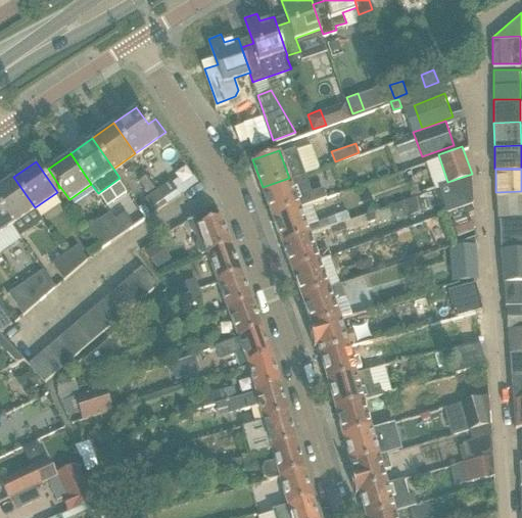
[(472,174),(447,182),(448,183),(407,197),(412,212),(443,200),(447,210),(473,201),(472,174)]
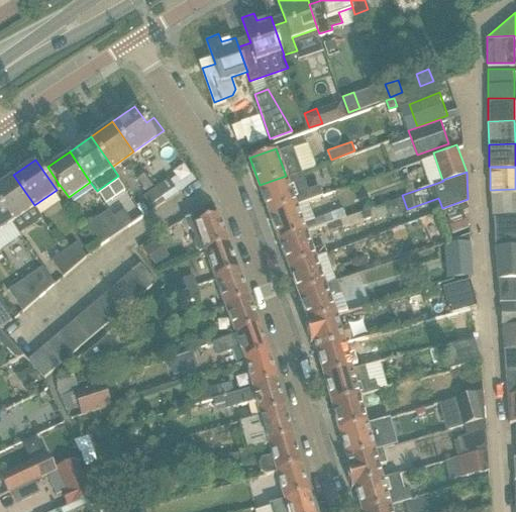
[(13,175),(0,183),(0,202),(12,220),(19,230),(40,215),(34,205),(13,175)]
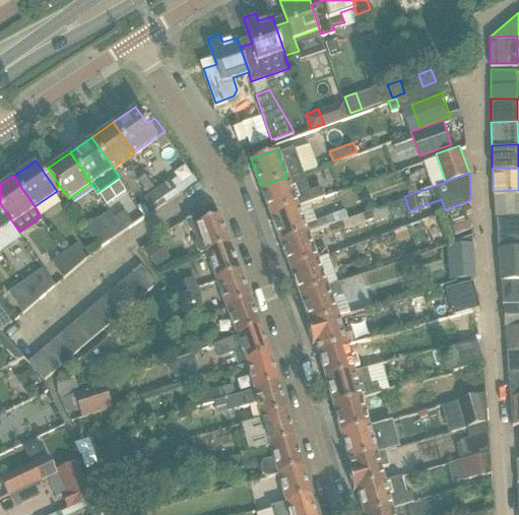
[(170,177),(157,186),(164,195),(177,187),(170,177)]
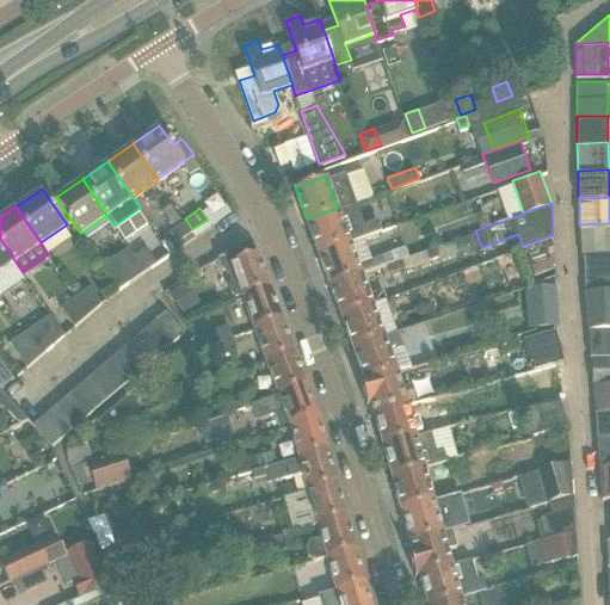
[(339,213),(338,208),(307,218),(319,251),(350,240),(349,238),(363,233),(353,208),(339,213)]
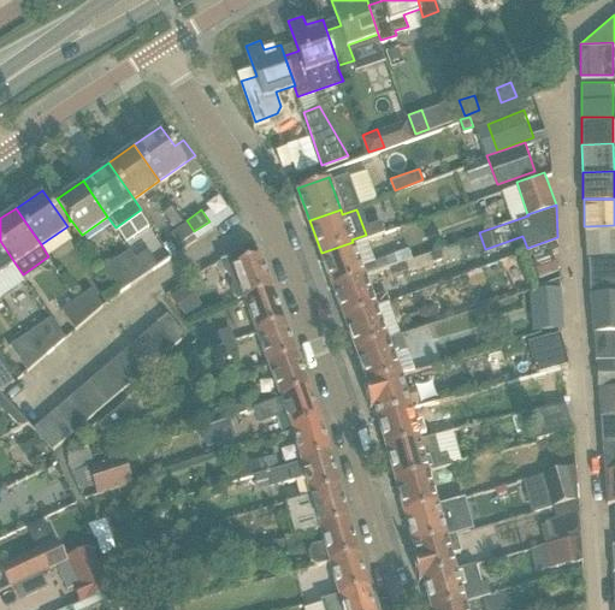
[(194,231),(187,220),(172,231),(179,242),(194,231)]
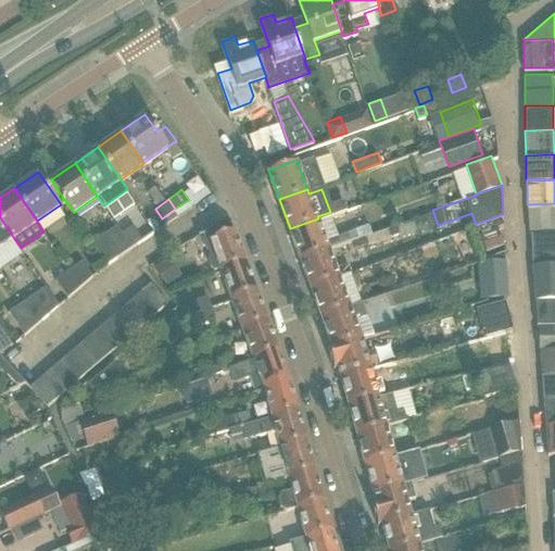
[(554,203),(527,204),(529,229),(554,228),(554,203)]
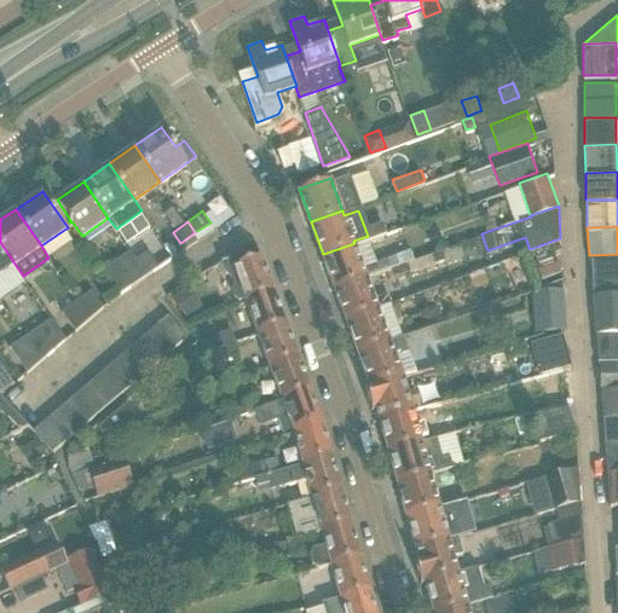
[(466,242),(465,248),(469,254),(475,255),(481,253),(485,247),(483,240),(477,236),(471,237),(466,242)]
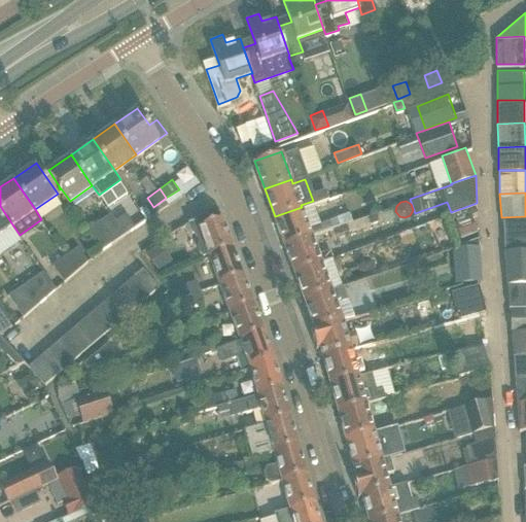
[(0,233),(12,224),(0,206),(0,233)]
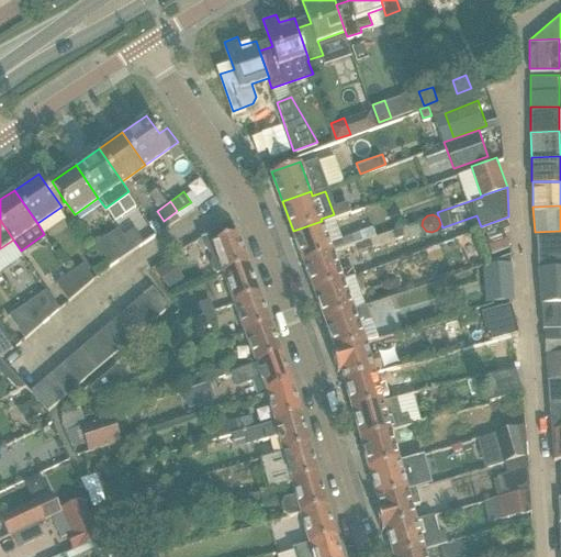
[(322,221),(293,231),(304,260),(333,249),(356,241),(370,236),(376,234),(372,225),(328,240),(322,221)]
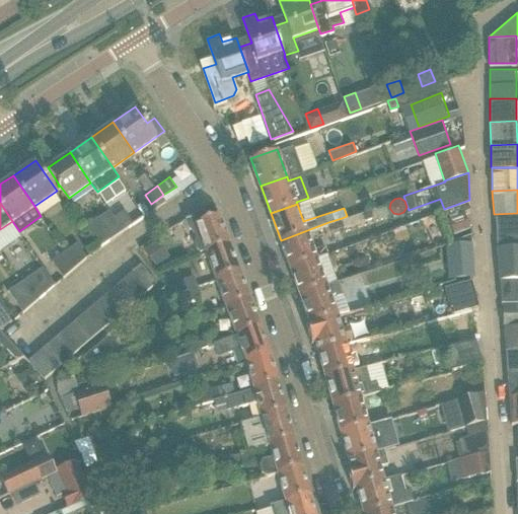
[(123,228),(115,215),(109,208),(96,217),(96,216),(86,223),(100,244),(123,228)]
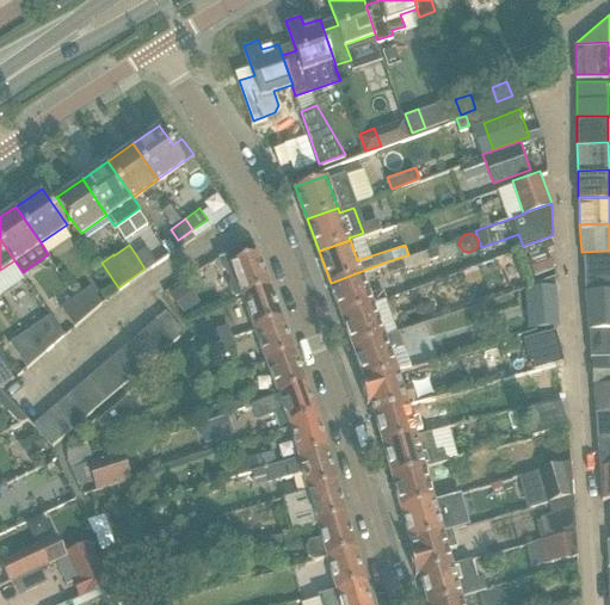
[(430,257),(439,254),(436,245),(426,247),(430,257)]
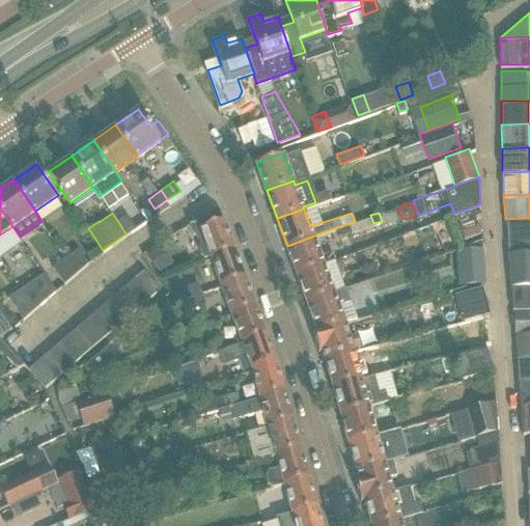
[(127,214),(117,220),(126,233),(136,226),(127,214)]
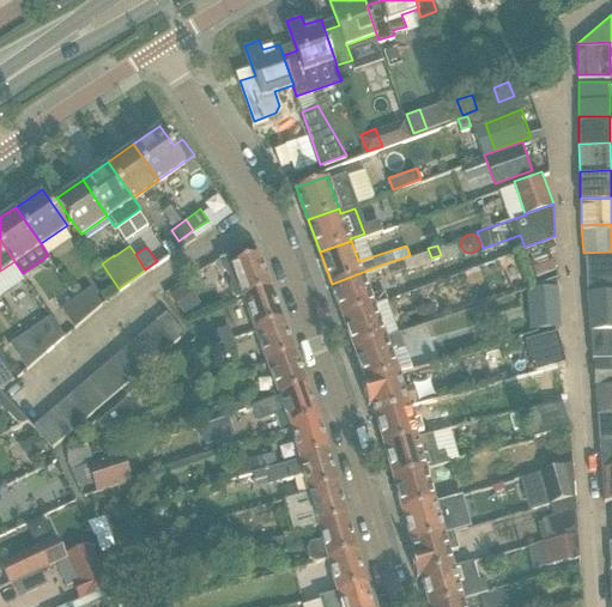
[(272,285),(260,252),(247,256),(243,247),(219,255),(219,256),(220,256),(224,266),(229,271),(234,268),(237,277),(231,279),(230,285),(232,290),(237,295),(243,293),(243,296),(272,285)]
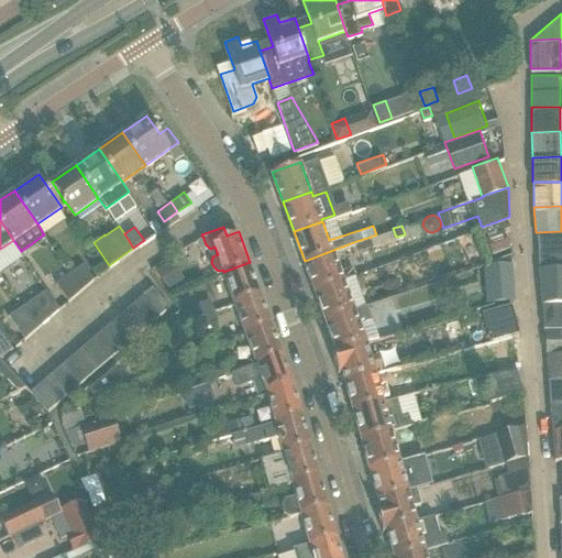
[(486,236),(493,253),(510,247),(505,229),(486,236)]
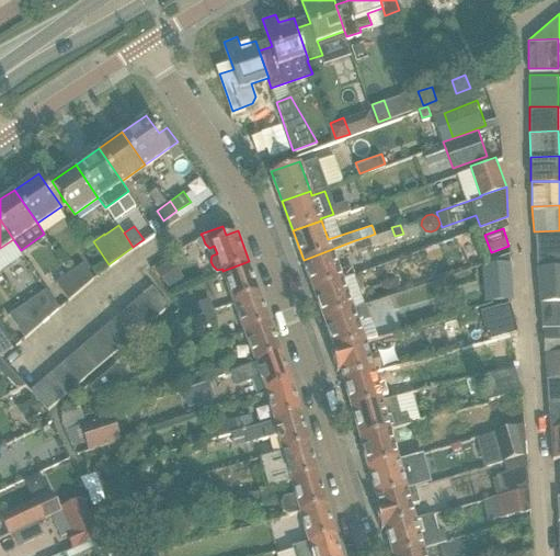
[(559,230),(534,231),(537,265),(541,265),(559,264),(559,230)]
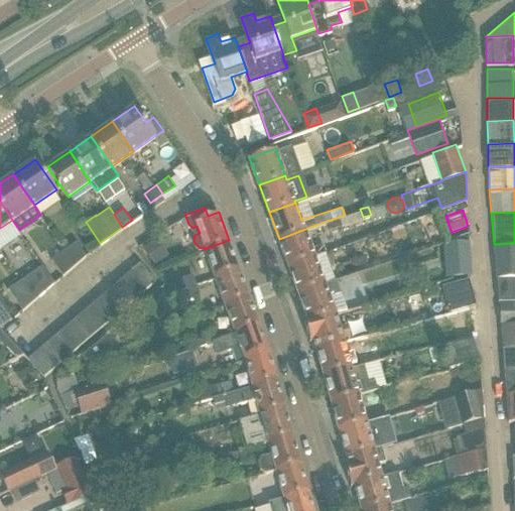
[(340,217),(327,221),(330,228),(342,223),(340,217)]
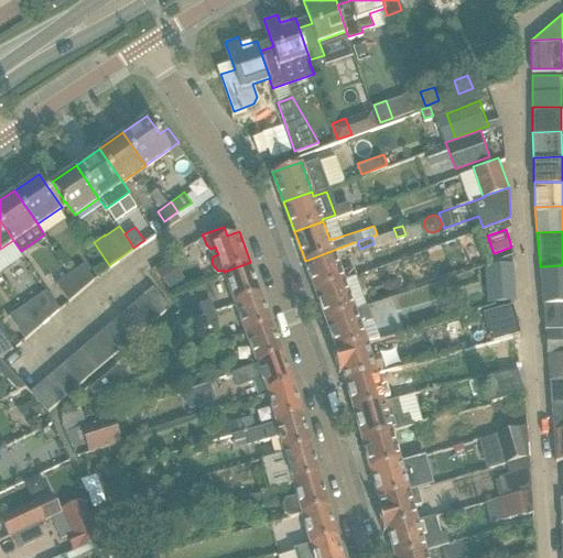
[(334,250),(305,261),(315,290),(357,274),(354,264),(340,269),(334,250)]
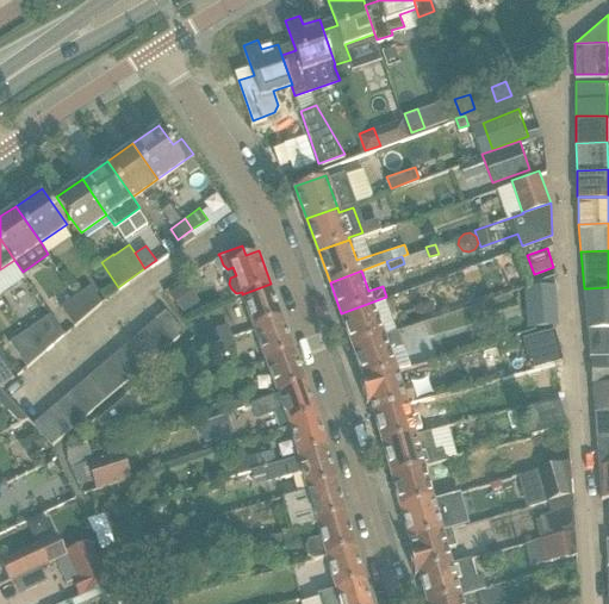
[(554,273),(526,284),(528,324),(553,322),(558,322),(554,273)]
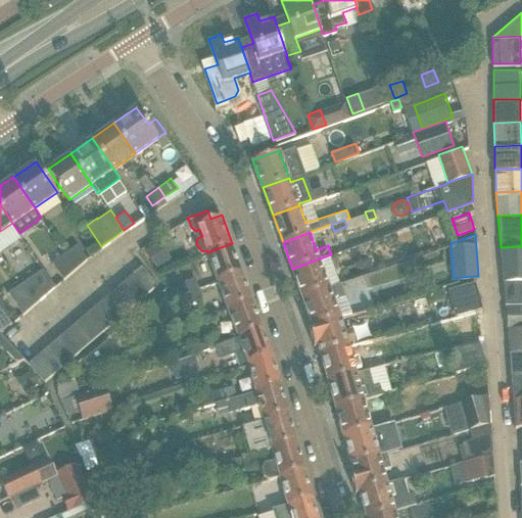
[(157,240),(145,247),(155,264),(157,266),(169,257),(157,240)]
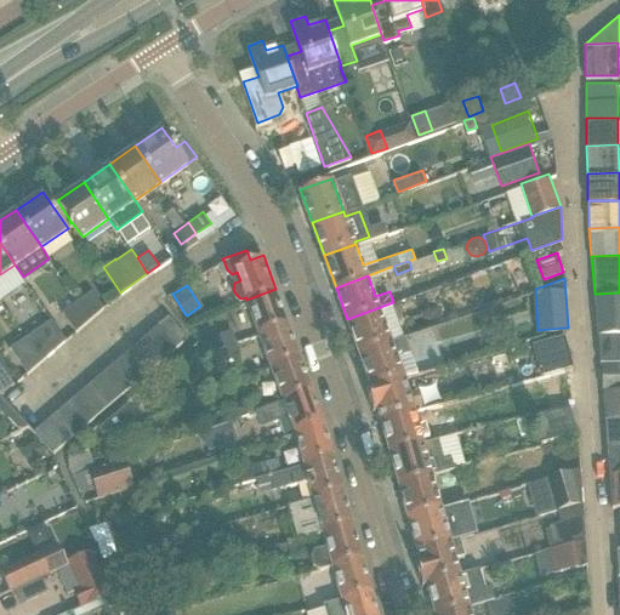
[(92,288),(77,299),(90,317),(104,305),(92,288)]
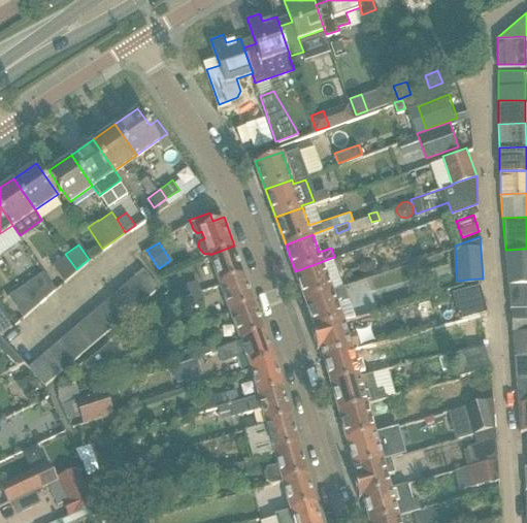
[(244,273),(234,246),(209,255),(220,283),(244,273)]
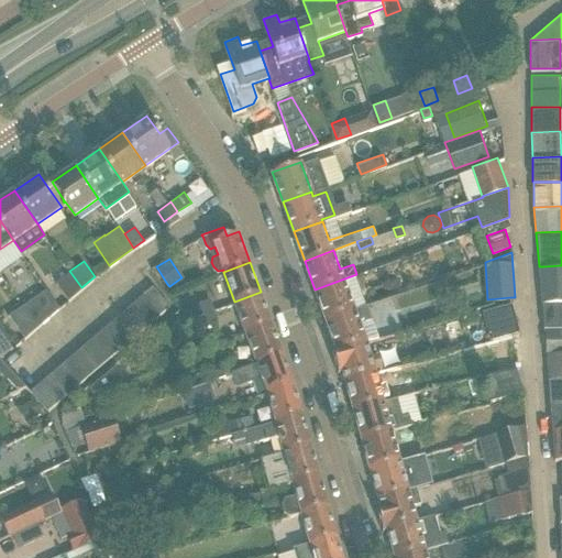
[(561,265),(543,266),(539,266),(541,292),(561,291),(561,265)]
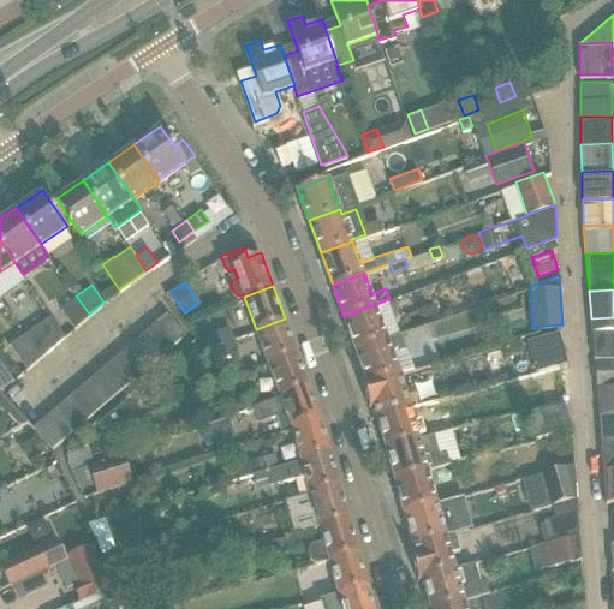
[(89,314),(76,296),(61,306),(76,326),(89,314)]
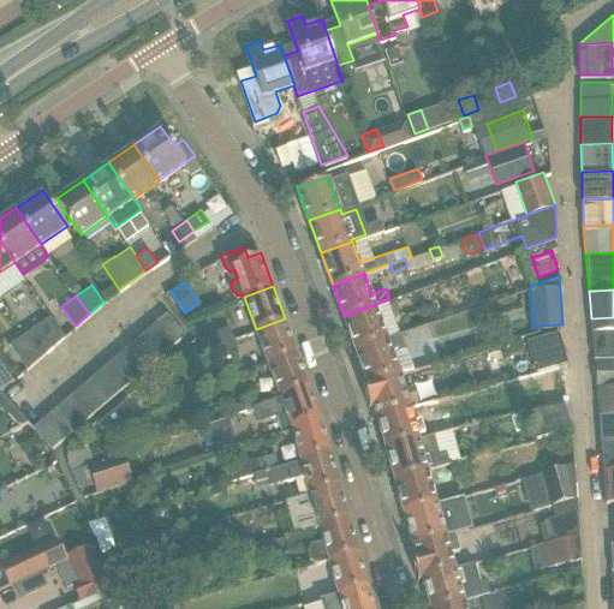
[(401,332),(389,299),(344,316),(356,348),(401,332)]
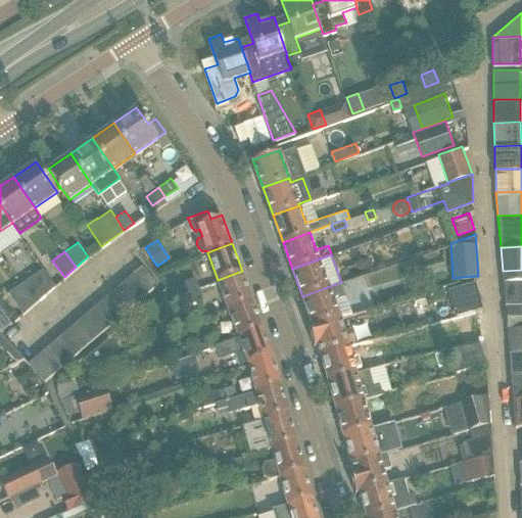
[(133,272),(148,290),(158,282),(142,264),(133,272)]
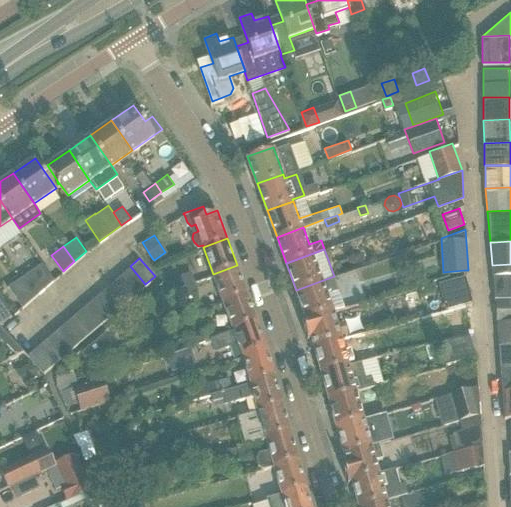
[(34,295),(54,278),(42,261),(21,276),(34,295)]
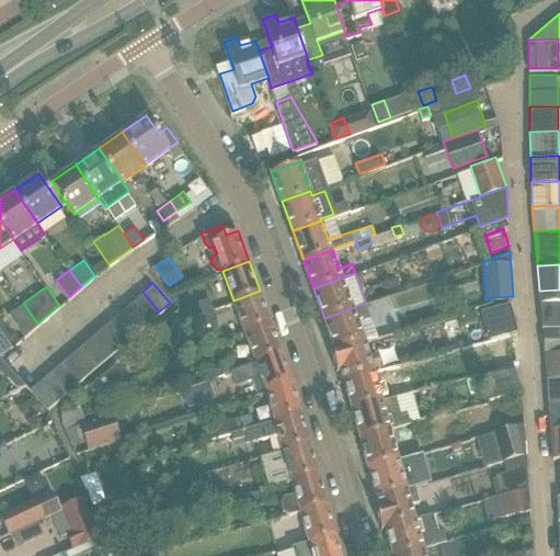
[(271,320),(260,291),(233,301),(244,330),(271,320)]
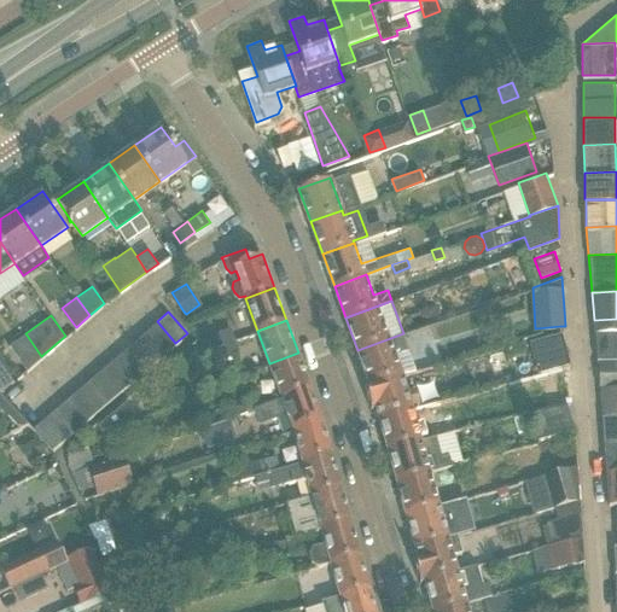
[(175,343),(157,321),(146,331),(164,353),(175,343)]
